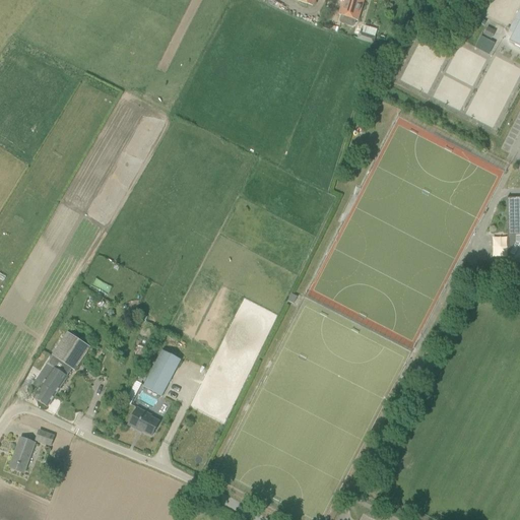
[(340,0),(343,0),(338,14),(359,21),(365,0),(340,0)]
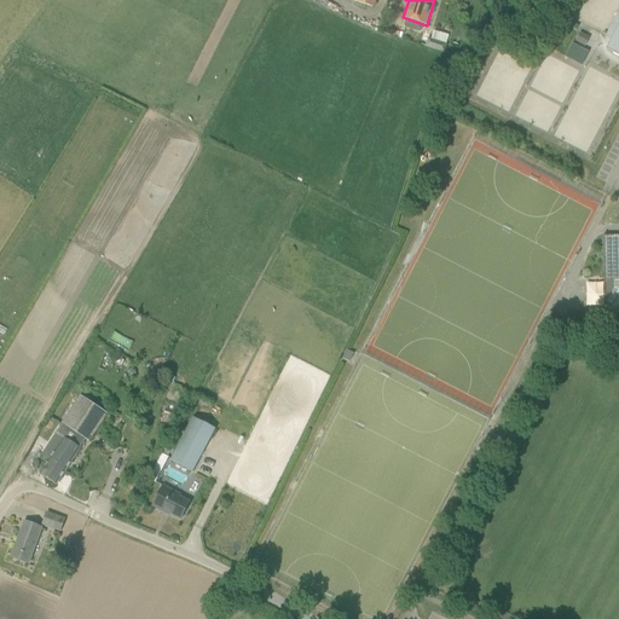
[(618,56),(618,9),(605,38),(612,41),(609,45),(607,50),(618,56)]
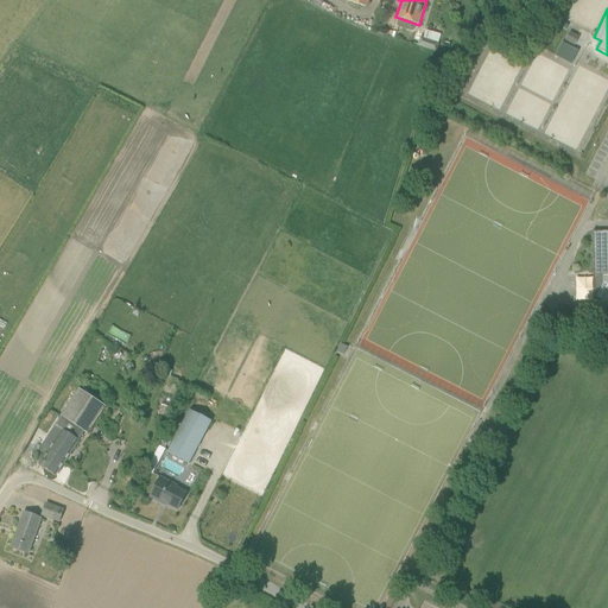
[(577,37),(569,32),(564,42),(572,45),(577,37)]
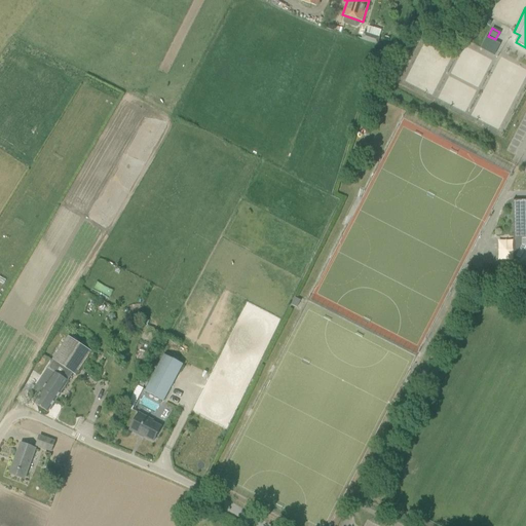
[(365,33),(362,39),(377,45),(380,38),(365,33)]
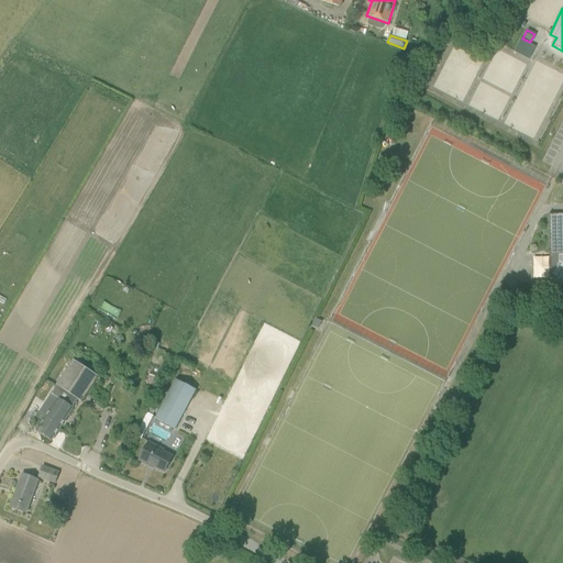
[(536,48),(521,41),(515,53),(529,61),(536,48)]
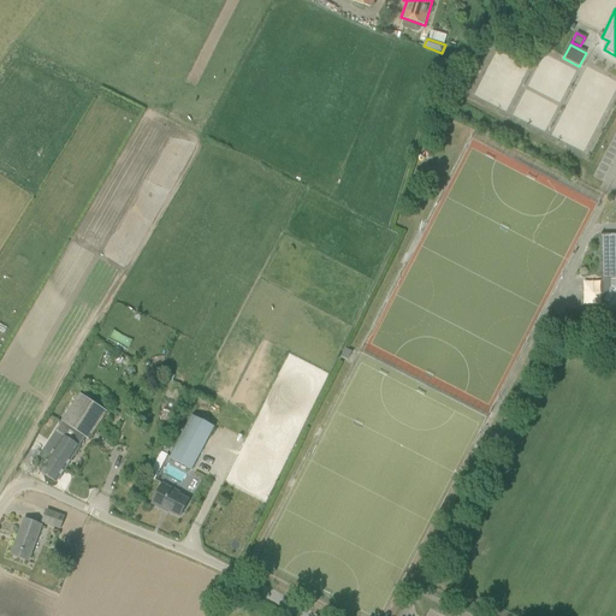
[(603,318),(615,325),(615,235),(602,235),(600,235),(602,282),(602,279),(615,278),(615,291),(608,308),(603,308),(603,306),(602,306),(602,319),(603,319),(603,318)]
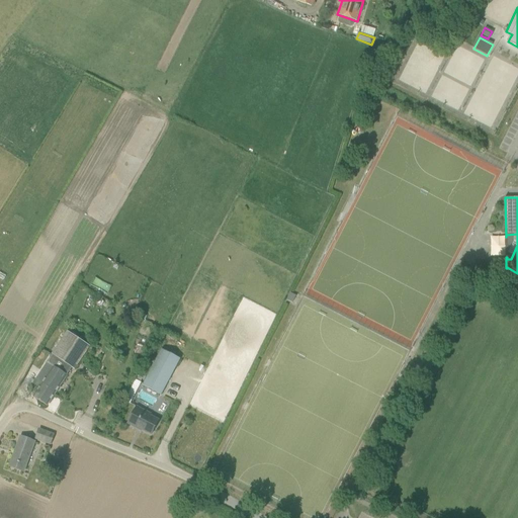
[(108,292),(111,286),(96,277),(92,284),(108,292)]
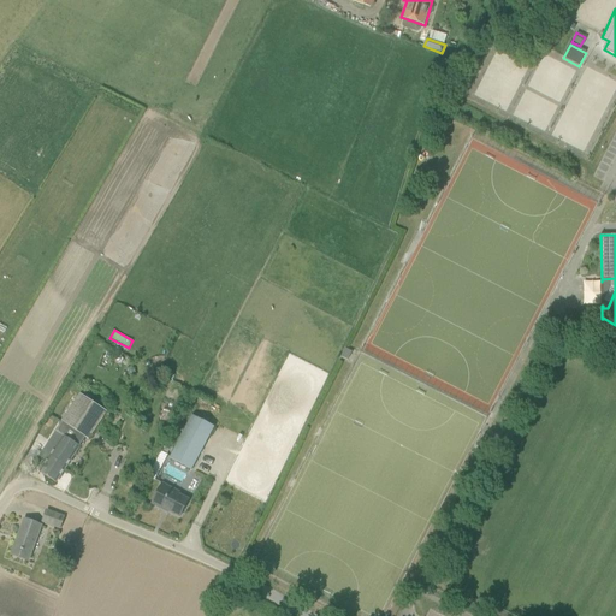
[(54,433),(40,456),(47,461),(40,472),(57,483),(80,446),(86,437),(89,439),(107,412),(81,394),(63,421),(63,422),(57,431),(55,430),(54,432),(54,433)]
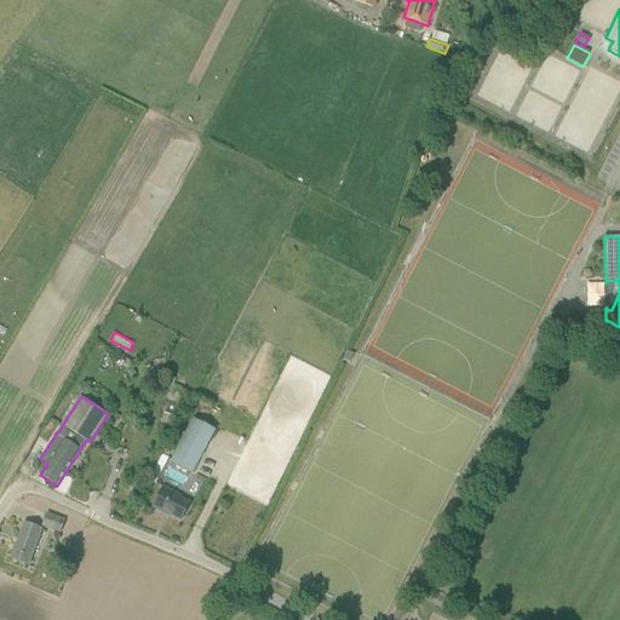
[(171,461),(193,474),(216,430),(194,418),(171,461)]
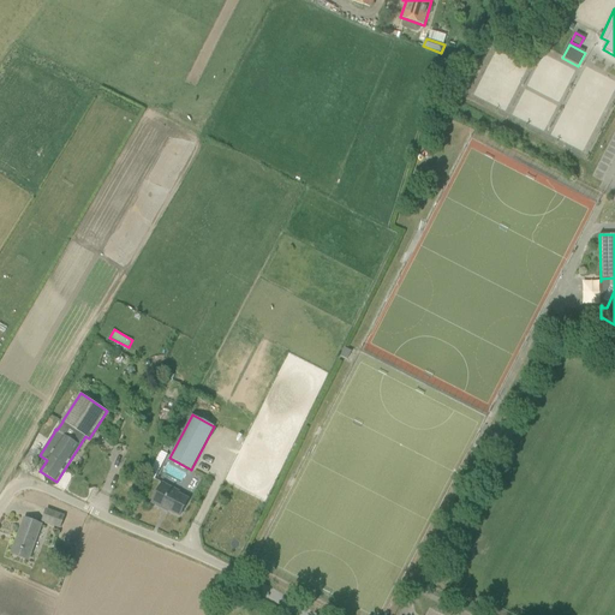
[(180,517),(189,500),(179,494),(180,491),(162,483),(151,503),(163,509),(165,508),(166,509),(180,517)]
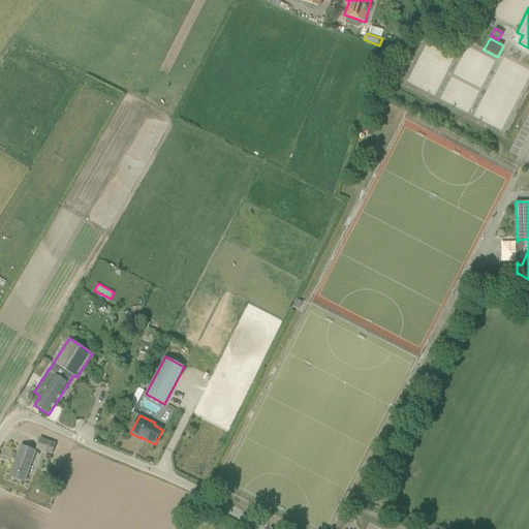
[(40,438),(37,448),(52,454),(55,443),(40,438)]
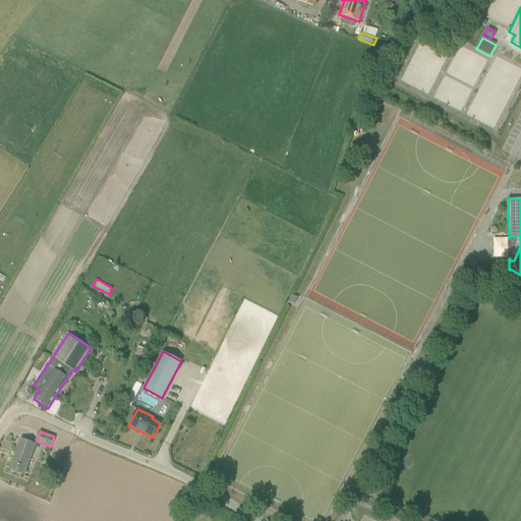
[(21,439),(10,469),(24,475),(36,445),(21,439)]
